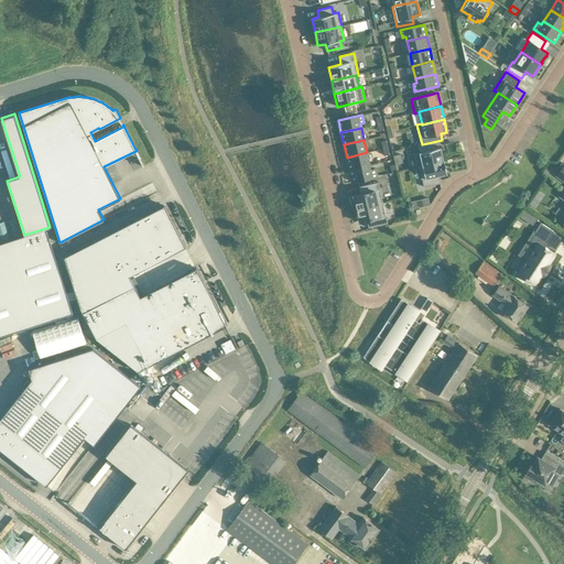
[(422,144),(418,145),(419,152),(414,153),(416,166),(444,161),(441,148),(433,149),(432,142),(422,144)]
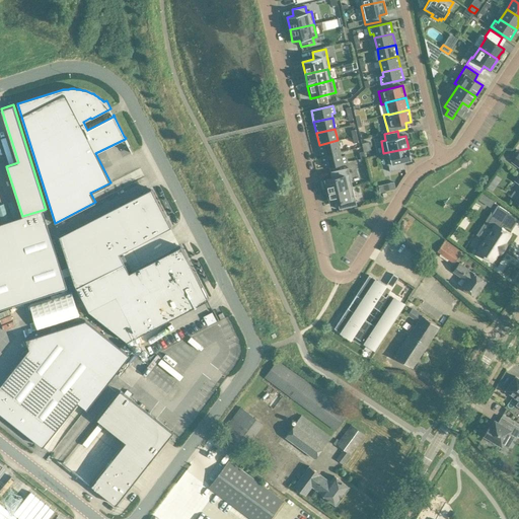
[(319,145),(321,156),(341,152),(338,140),(319,145)]
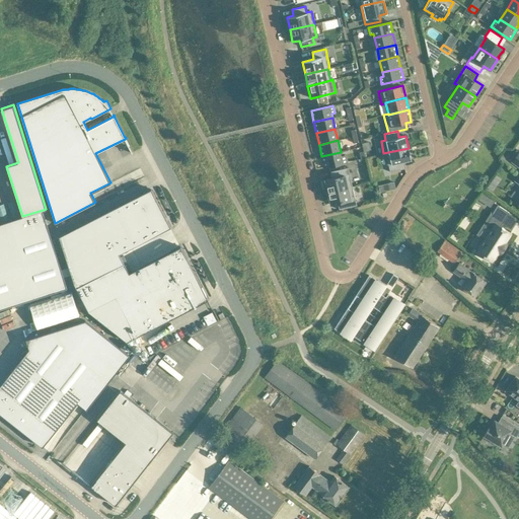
[(409,148),(383,153),(384,154),(385,153),(390,172),(405,168),(404,161),(412,160),(409,148)]
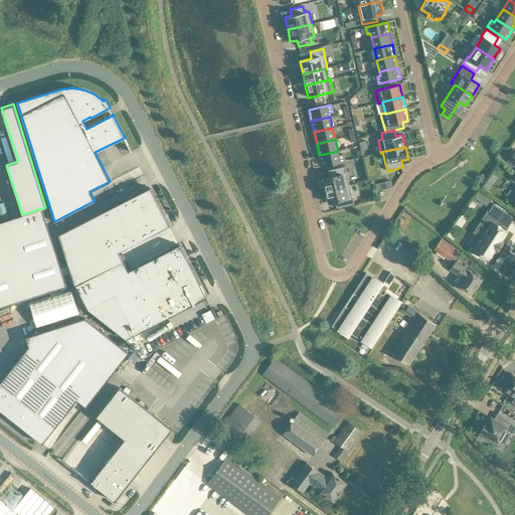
[(338,151),(319,155),(322,166),(343,161),(342,154),(339,155),(338,151)]
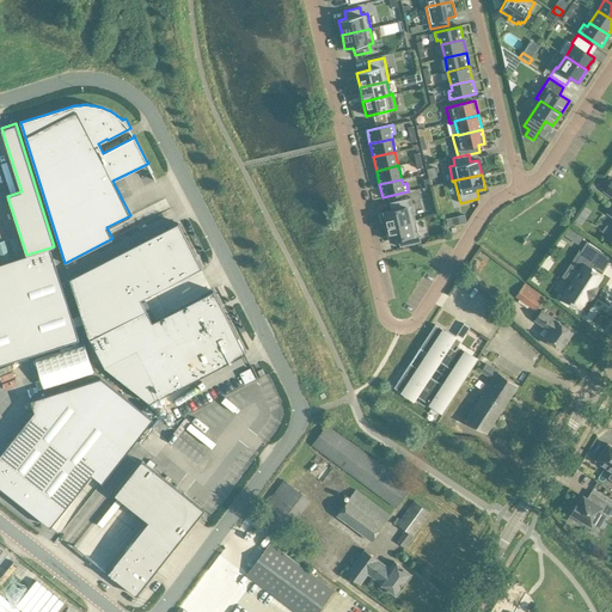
[(383,212),(386,227),(415,220),(410,197),(390,202),(391,210),(383,212)]
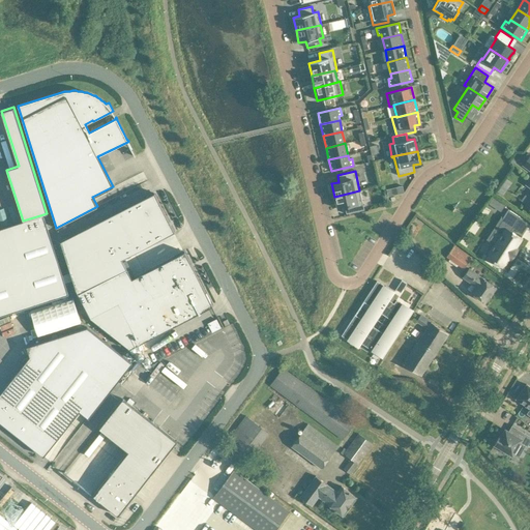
[(364,210),(359,190),(334,197),(337,209),(345,207),(346,214),(364,210)]
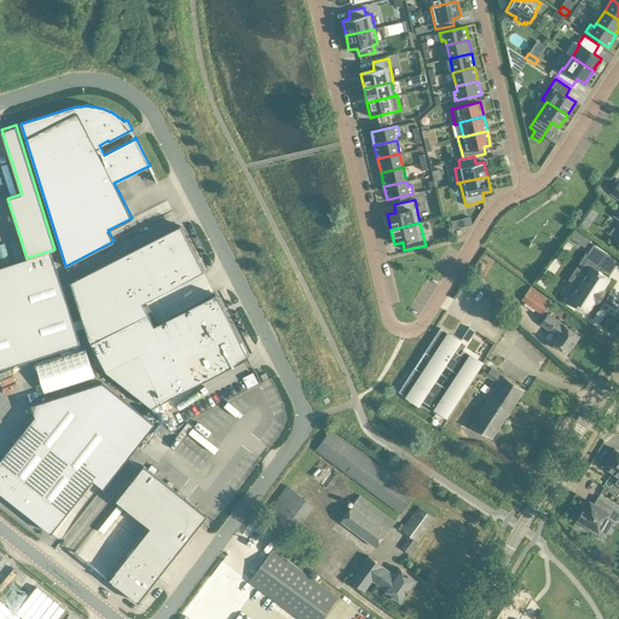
[(91,343),(148,313),(143,302),(201,272),(203,271),(180,226),(172,230),(70,282),(91,343)]
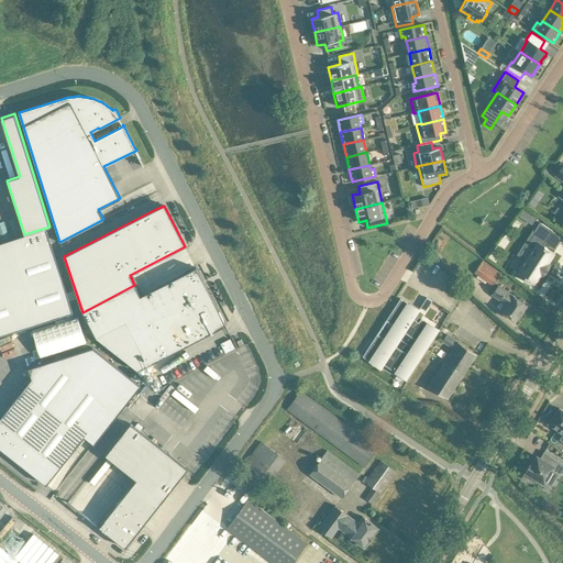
[(553,257),(551,256),(552,255),(558,247),(552,243),(552,242),(549,239),(548,241),(547,240),(558,225),(547,218),(532,238),(539,241),(523,263),(539,274),(544,265),(547,266),(553,257)]
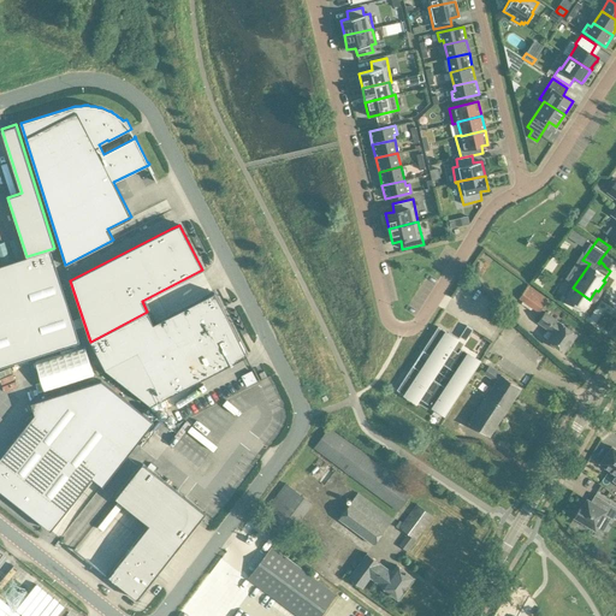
[(0,366),(80,342),(51,249),(27,256),(0,265),(0,366)]
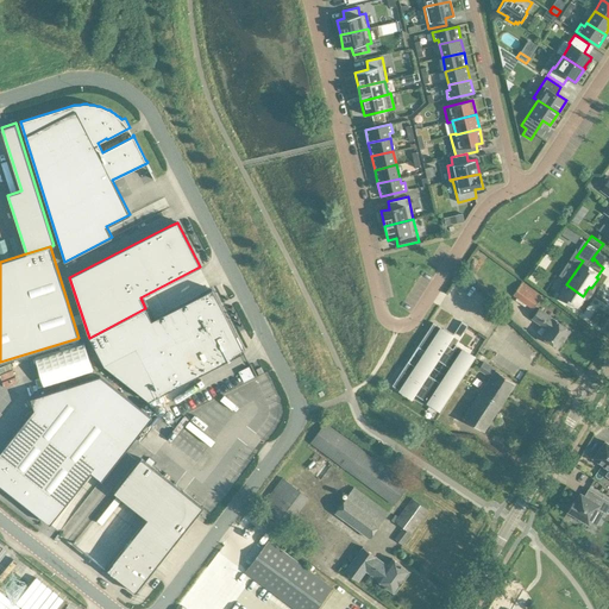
[(523,281),(514,295),(533,309),(542,296),(523,281)]
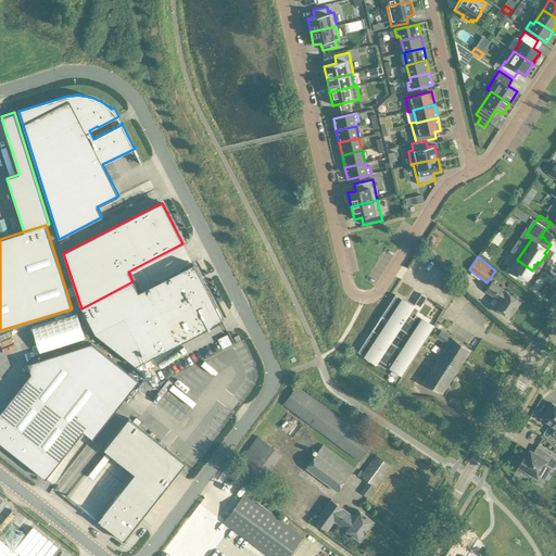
[(223,320),(203,283),(203,282),(201,278),(193,264),(191,266),(190,265),(138,292),(133,281),(81,308),(95,333),(136,366),(146,361),(220,323),(219,321),(222,320),(223,323),(224,323),(223,320)]
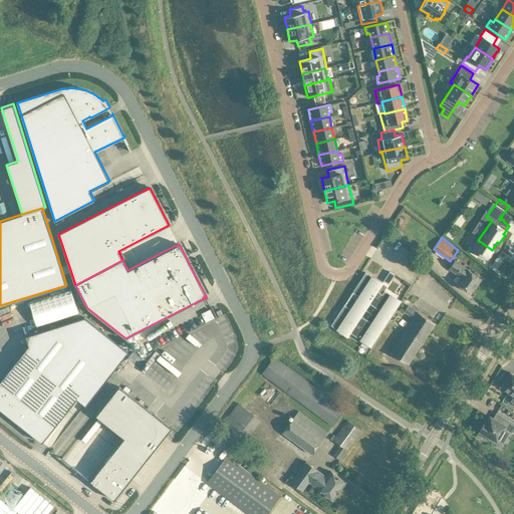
[(457,283),(470,293),(480,279),(455,260),(449,268),(462,278),(457,283)]
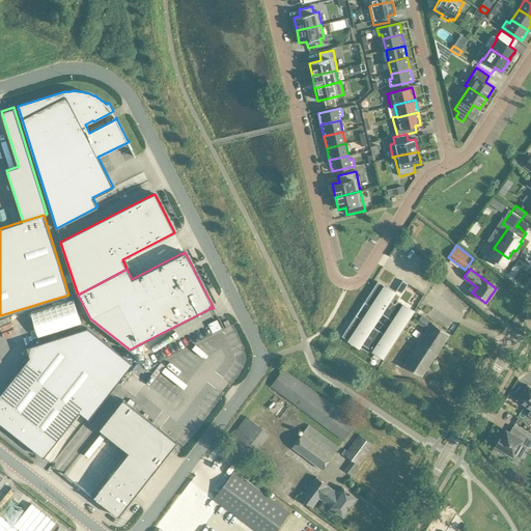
[(401,282),(396,289),(399,292),(401,294),(408,284),(406,282),(402,280),(401,282)]
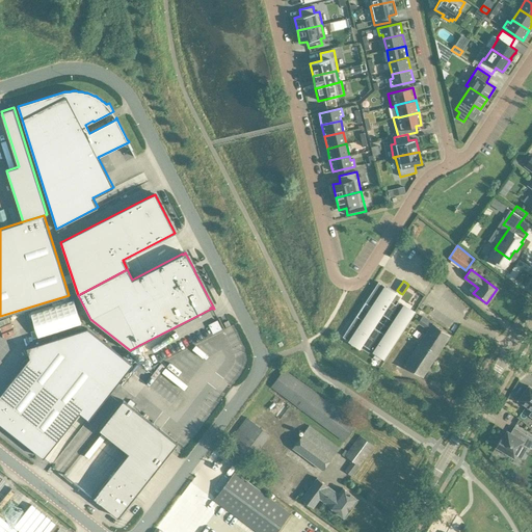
[(395,293),(378,282),(343,337),(360,347),(362,344),(383,358),(415,312),(398,300),(395,304),(390,301),(395,293)]
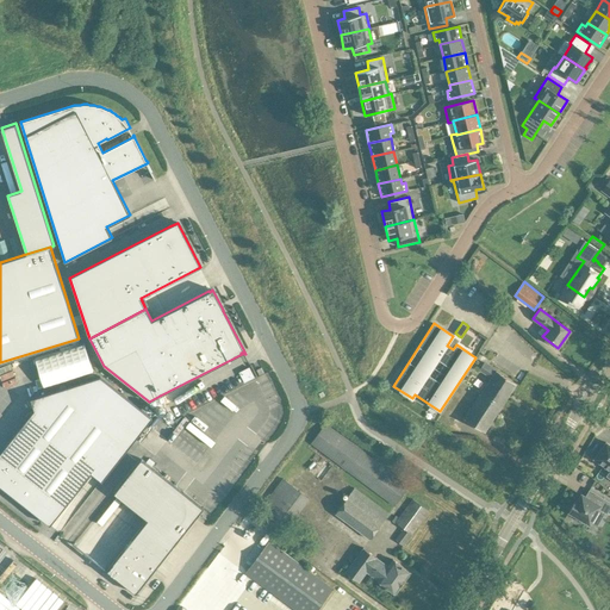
[(492,338),(486,348),(499,356),(505,347),(492,338)]
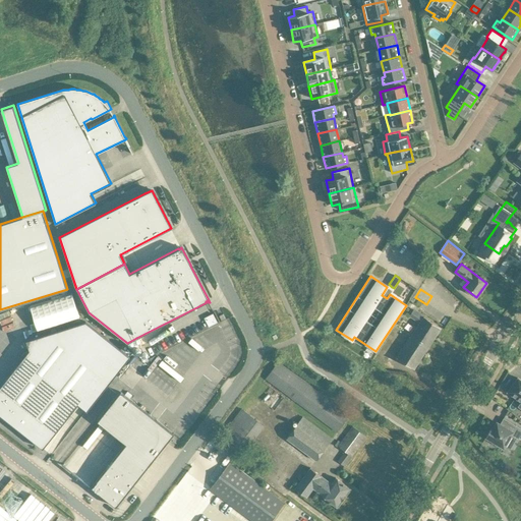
[(397,358),(413,369),(441,328),(423,316),(413,309),(409,315),(419,323),(397,358)]
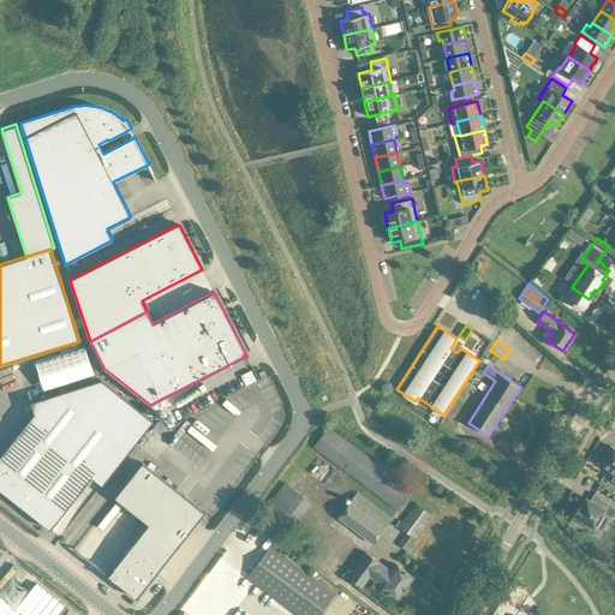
[(33,370),(36,380),(48,376),(46,366),(33,370)]
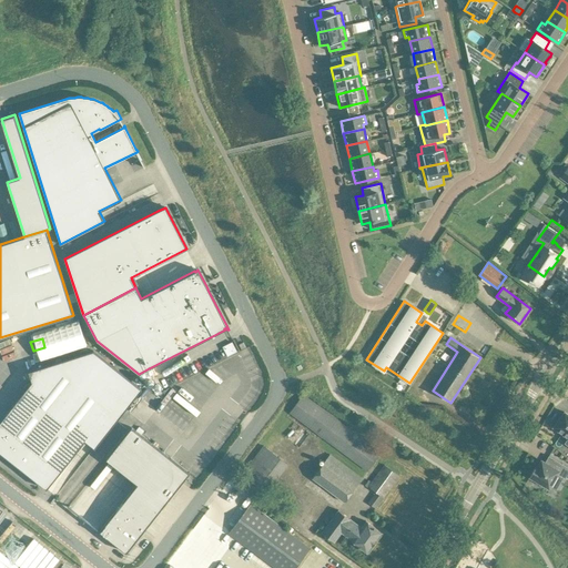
[(47,489),(84,440),(94,448),(141,388),(93,351),(28,372),(31,382),(0,421),(0,452),(1,453),(0,454),(1,454),(47,489)]
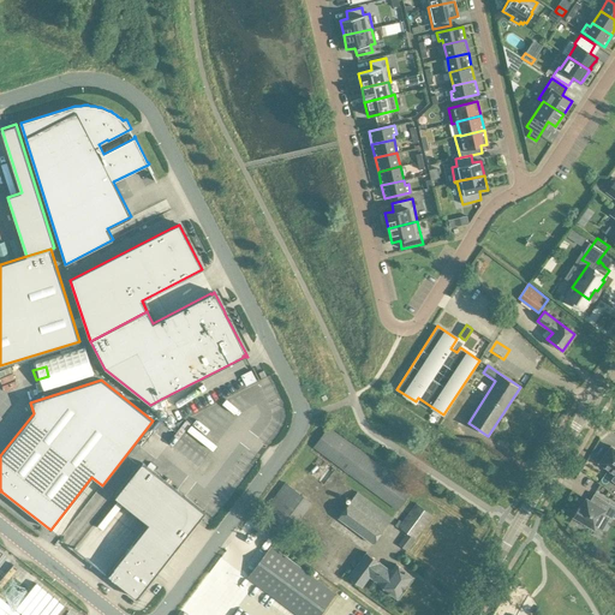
[(404,399),(401,402),(412,408),(415,405),(404,399)]
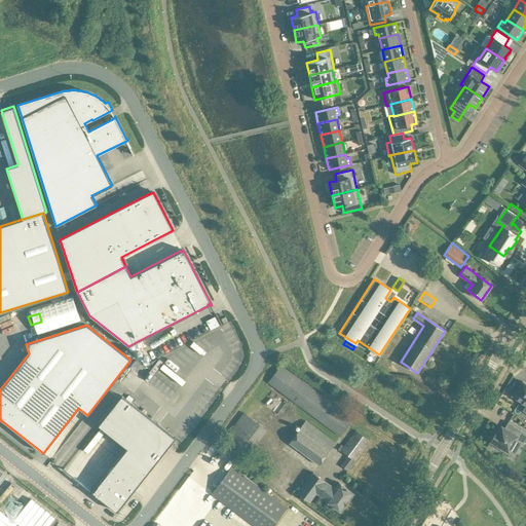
[(381,353),(374,365),(391,375),(399,365),(398,365),(396,367),(380,357),(382,354),(381,353)]
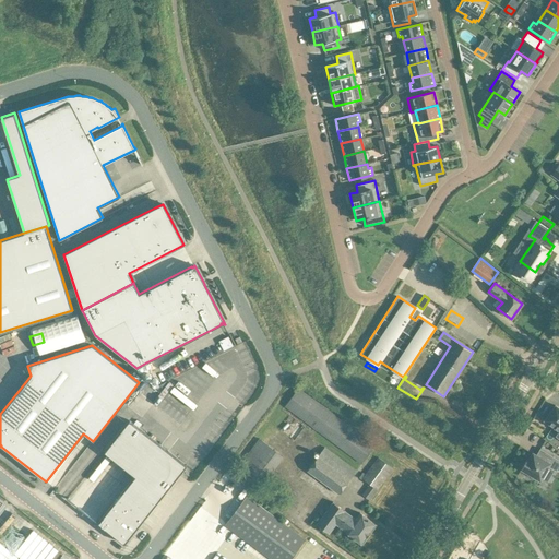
[(375,445),(298,388),(285,406),(361,463),(375,445)]
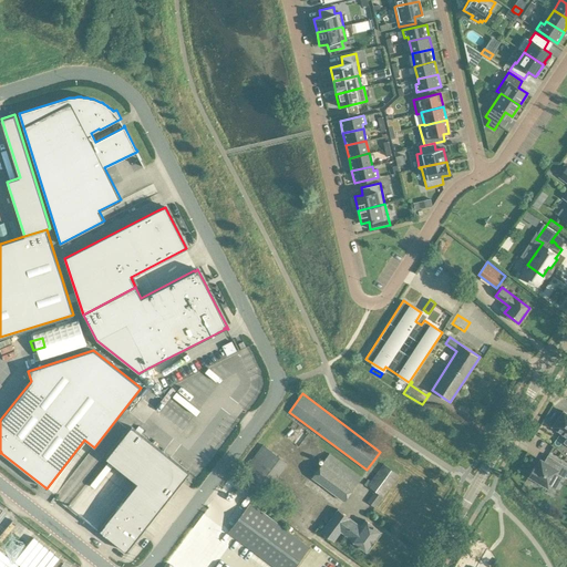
[(552,426),(566,437),(564,442),(566,444),(566,413),(564,411),(552,426)]
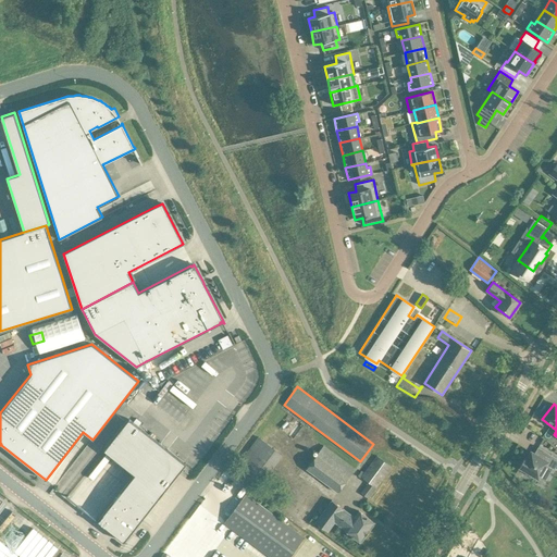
[(186,463),(185,462),(185,463),(128,419),(103,450),(134,474),(98,520),(97,520),(124,542),(186,463)]
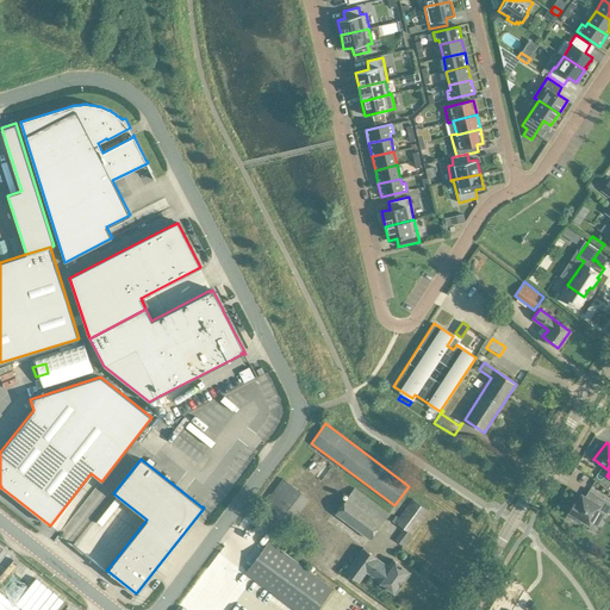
[(272,517),(294,487),(284,479),(260,509),(272,517)]
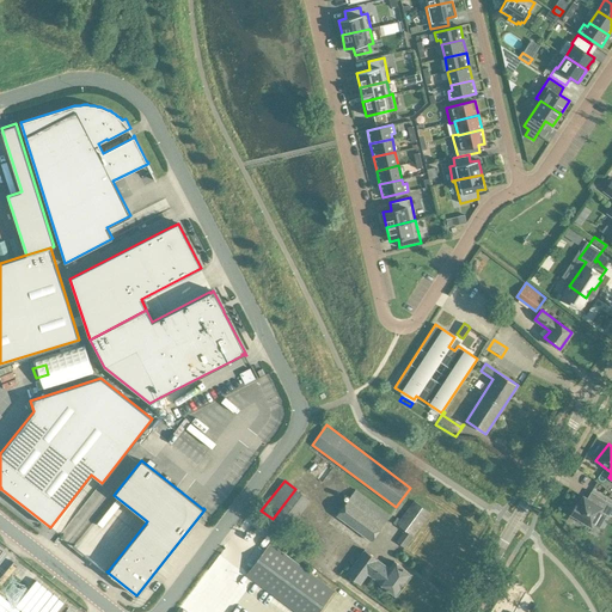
[(357,531),(371,540),(390,515),(355,489),(336,515),(357,531)]
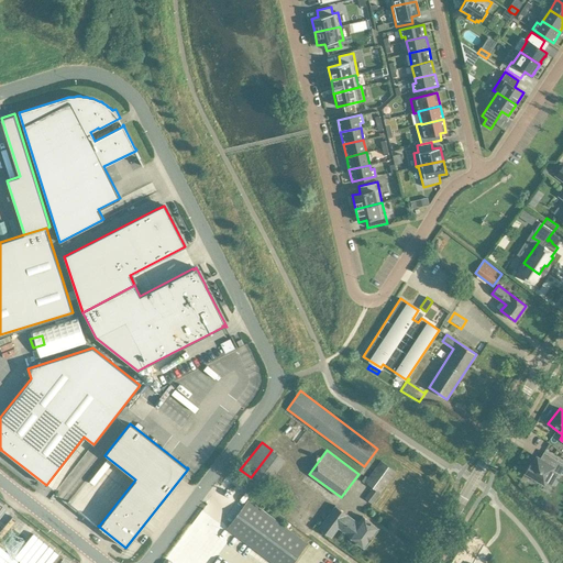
[(540,459),(537,456),(532,463),(531,462),(530,464),(529,464),(526,470),(525,472),(528,474),(527,475),(533,479),(534,478),(544,483),(552,470),(560,475),(562,468),(562,463),(543,452),(540,459)]
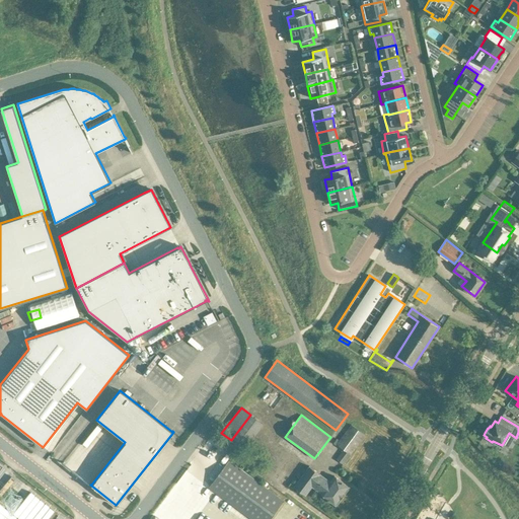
[(337,460),(343,464),(364,434),(351,425),(337,445),(344,450),(337,460)]
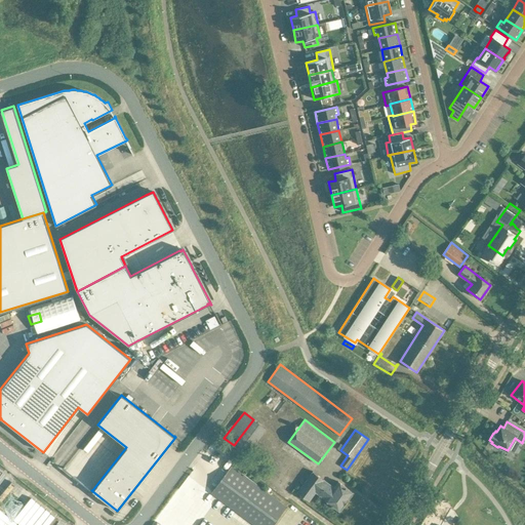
[(254,524),(273,524),(286,507),(232,466),(211,493),(254,524)]
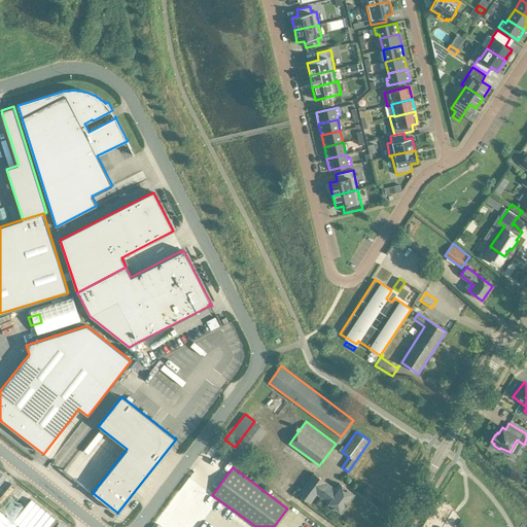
[(299,494),(310,502),(316,494),(326,501),(341,513),(354,494),(340,483),(336,489),(314,473),(299,494)]
